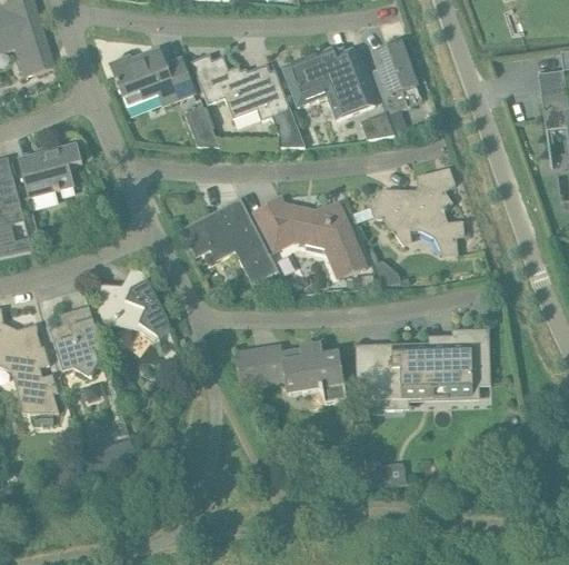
[(0,51),(16,47),(25,77),(55,67),(50,52),(32,0),(13,0),(10,1),(15,13),(8,16),(7,16),(5,7),(0,8),(0,51)]
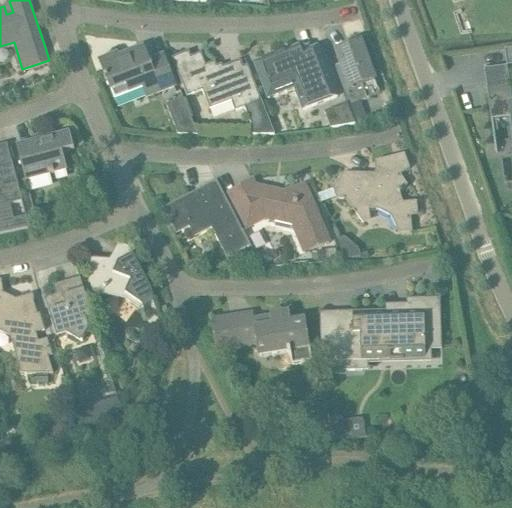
[(366,95),(362,84),(376,79),(362,39),(339,47),(343,60),(334,63),(348,100),(348,101),(366,95)]
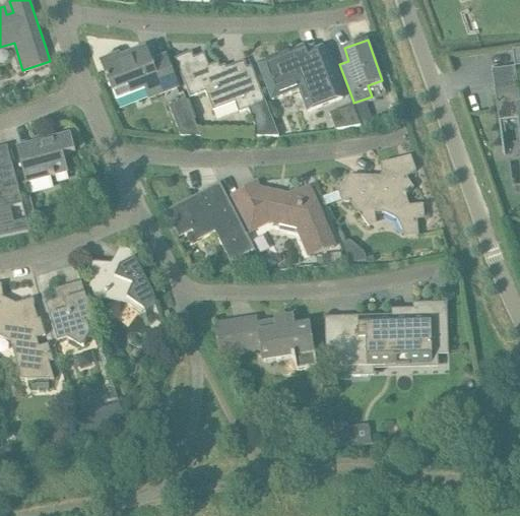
[(304,43),(258,61),(272,97),(299,86),(308,109),(342,95),(323,45),(307,51),(304,43)]
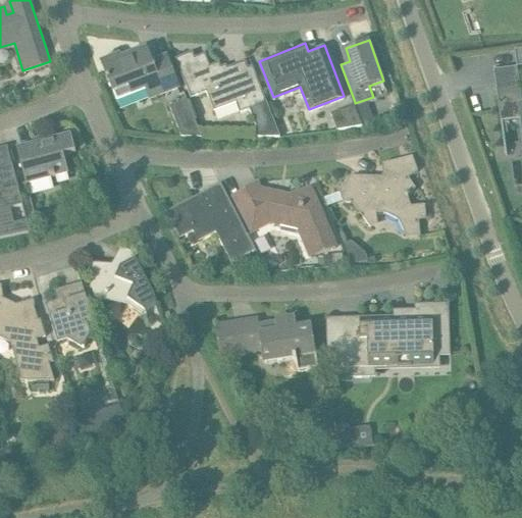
[(246,59),(246,58),(222,67),(219,60),(210,63),(205,51),(195,55),(193,50),(175,56),(191,96),(207,90),(208,93),(214,91),(219,106),(236,100),(240,110),(249,107),(256,125),(256,135),(280,135),(251,58),(246,59)]
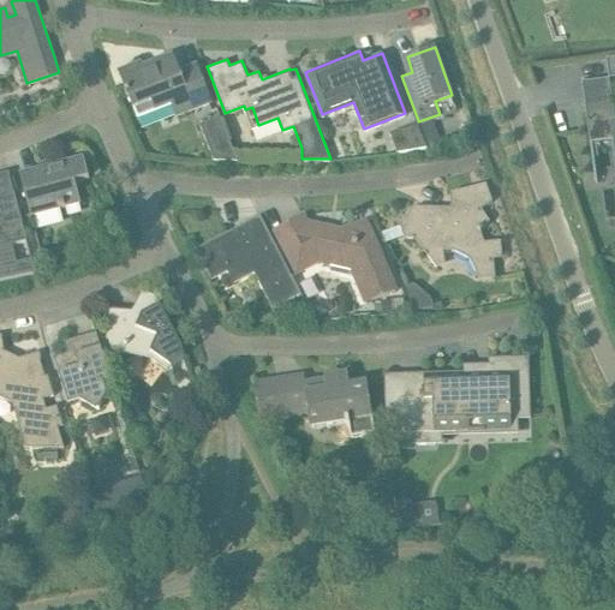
[(179,70),(175,60),(145,72),(141,61),(120,70),(127,89),(125,90),(126,94),(129,93),(135,106),(153,99),(156,107),(172,101),(177,113),(210,100),(196,64),(179,70)]
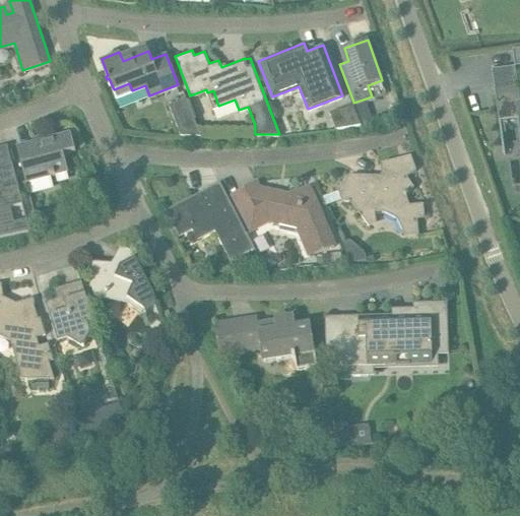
[(519,99),(517,80),(514,81),(497,83),(496,83),(495,83),(499,113),(499,118),(507,117),(518,116),(519,134),(519,99)]
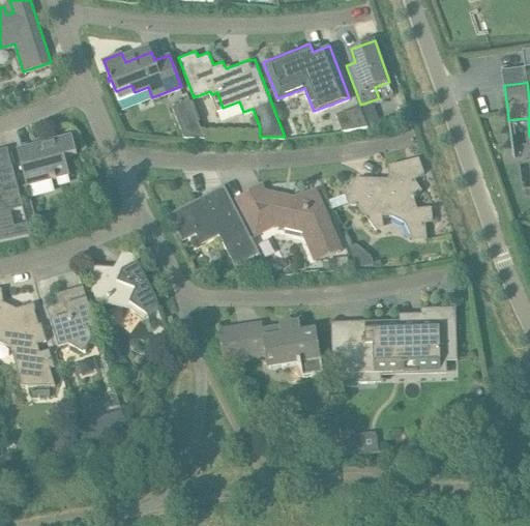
[(205,137),(190,98),(172,106),(183,136),(205,137)]
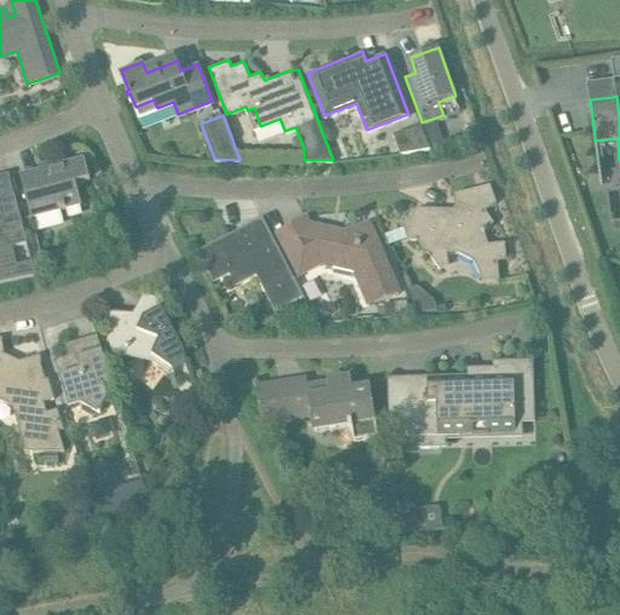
[(422,121),(407,127),(415,149),(431,147),(422,122),(422,121)]
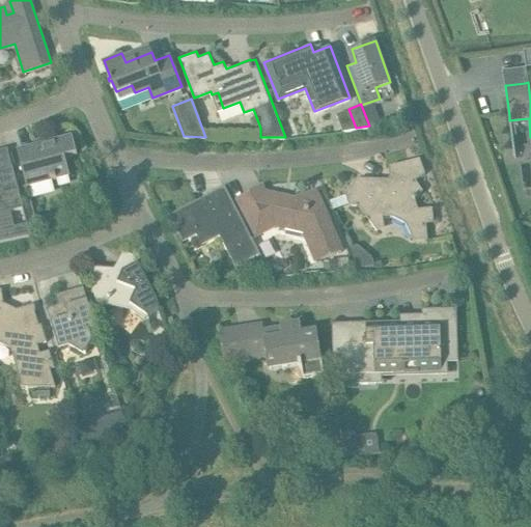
[(77,153),(73,136),(19,150),(18,148),(17,148),(27,185),(28,185),(27,183),(52,176),(52,178),(56,177),(56,174),(68,171),(68,173),(70,173),(65,156),(77,153)]
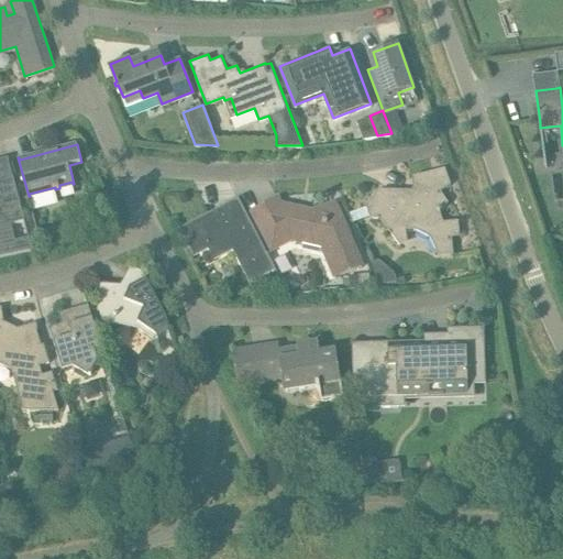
[(451,183),(445,166),(414,174),(412,194),(404,194),(405,188),(379,187),(365,204),(370,214),(381,216),(392,232),(400,228),(416,227),(430,234),(439,253),(453,252),(452,236),(460,232),(459,219),(443,220),(440,210),(449,200),(441,189),(451,183)]
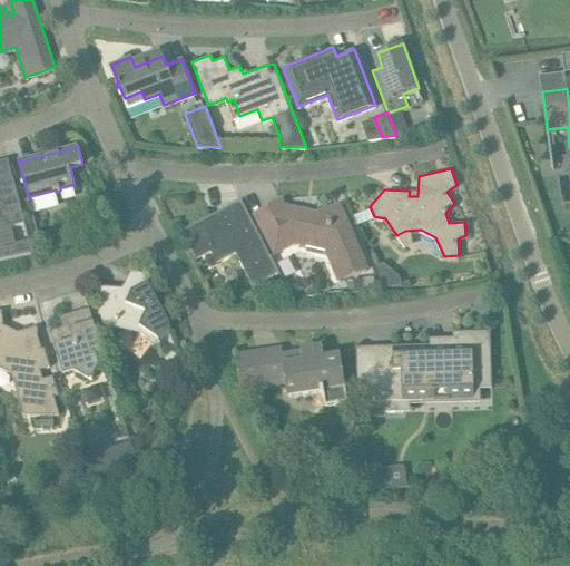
[(0,256),(32,251),(12,174),(0,176),(0,256)]
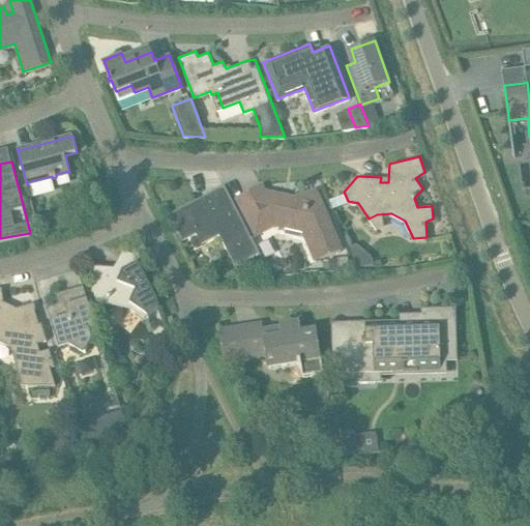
[(305,237),(310,244),(315,242),(321,257),(341,249),(316,187),(289,198),(266,193),(261,182),(236,196),(256,233),(274,223),(285,226),(284,232),(305,237)]
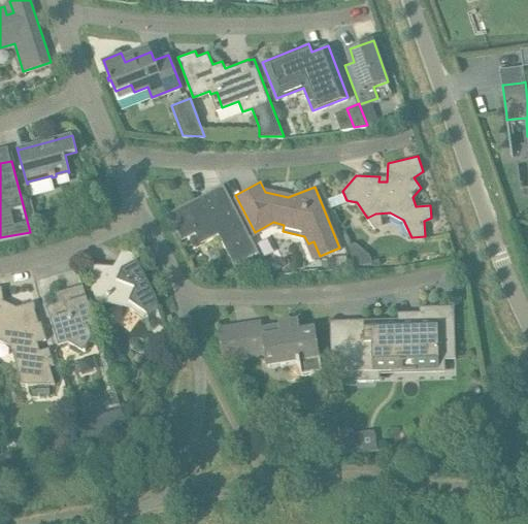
[(258,251),(223,183),(212,189),(215,192),(172,214),(183,234),(204,223),(209,233),(220,227),(237,261),(258,251)]
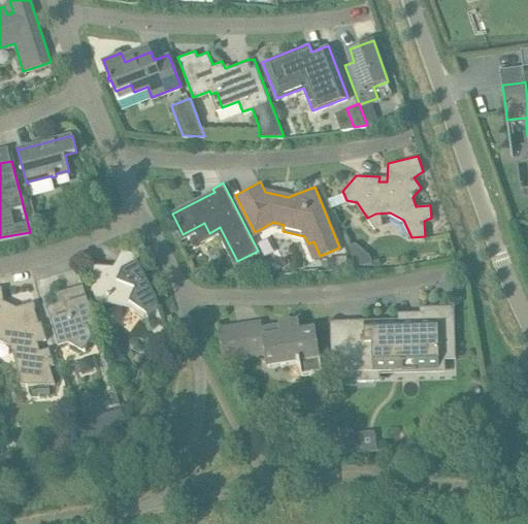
[(26,214),(34,210),(32,199),(23,201),(26,214)]
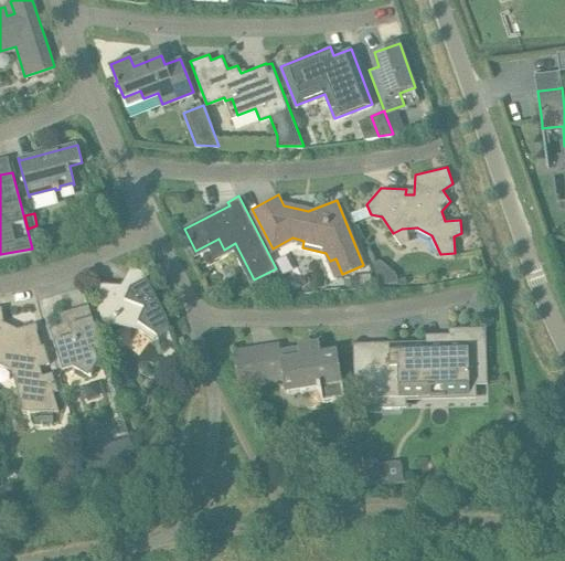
[(142,270),(130,265),(130,266),(131,267),(130,271),(124,282),(123,281),(121,284),(121,285),(116,287),(114,283),(100,282),(98,293),(102,299),(97,307),(103,321),(118,319),(139,324),(157,336),(169,325),(167,318),(142,270)]
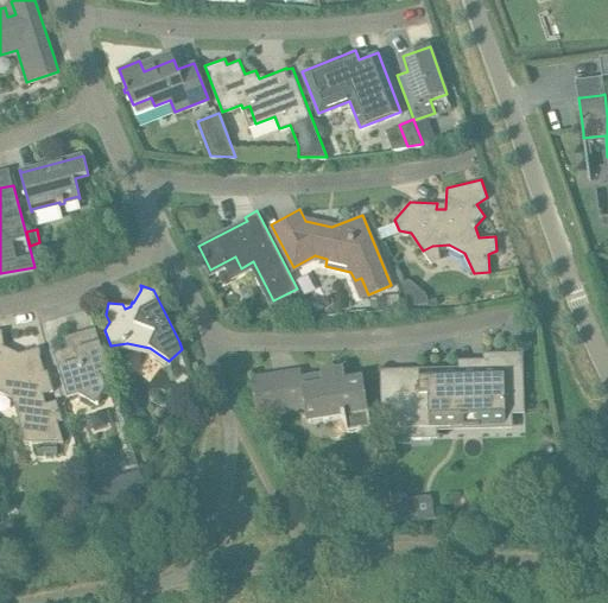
[(388,293),(377,294),(378,309),(390,308),(390,304),(388,293)]
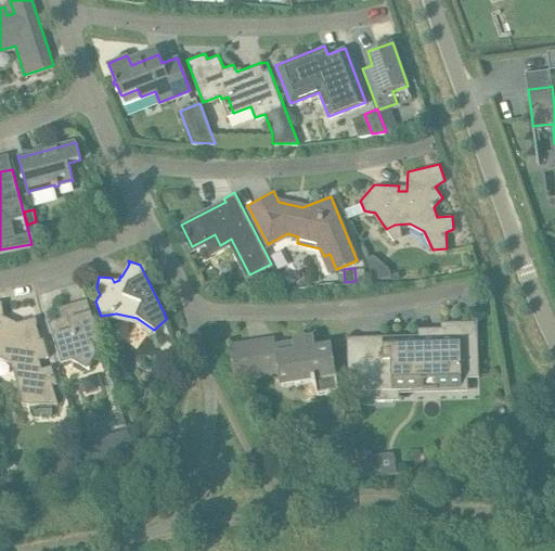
[(292,271),(283,270),(278,276),(279,277),(285,286),(287,285),(297,279),(292,271)]
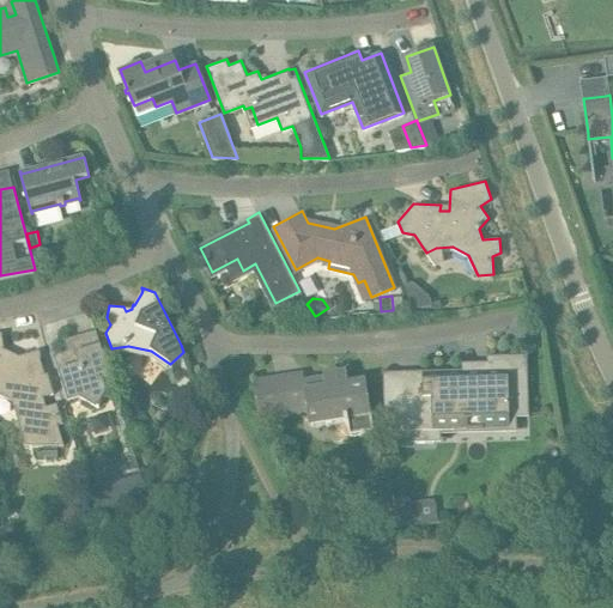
[(110,377),(96,328),(64,339),(67,350),(54,354),(67,399),(80,395),(98,405),(108,390),(107,389),(103,378),(110,377)]
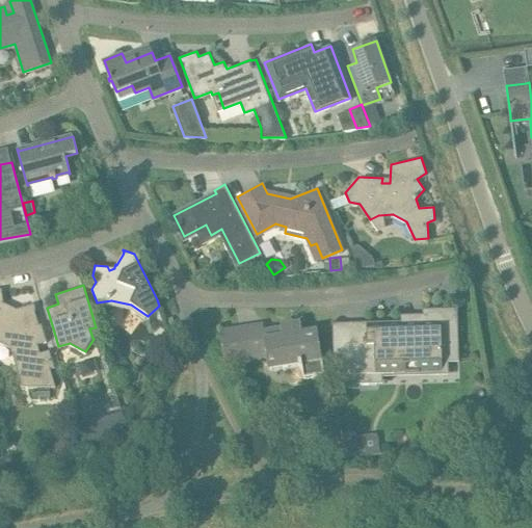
[(0,338),(16,343),(28,386),(55,386),(50,368),(54,366),(50,349),(41,352),(37,343),(47,340),(42,323),(38,323),(33,305),(14,310),(4,307),(1,288),(0,288),(0,338)]
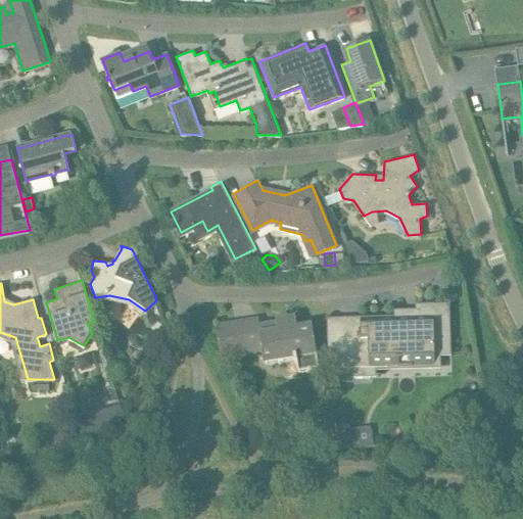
[(452,348),(449,301),(415,302),(416,316),(411,316),(411,314),(327,317),(328,347),(335,347),(336,376),(371,375),(370,363),(409,362),(409,364),(415,364),(415,362),(435,361),(435,349),(452,348)]
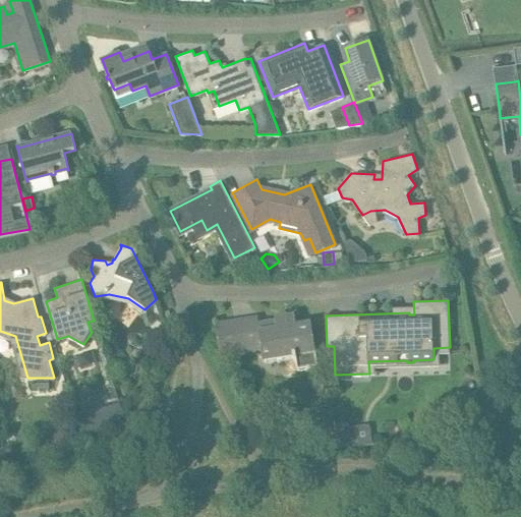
[(296,325),(294,314),(284,316),(285,321),(277,322),(277,320),(257,323),(256,317),(215,323),(220,353),(261,347),(263,359),(293,354),(293,359),(295,358),(297,367),(317,364),(310,323),(296,325)]
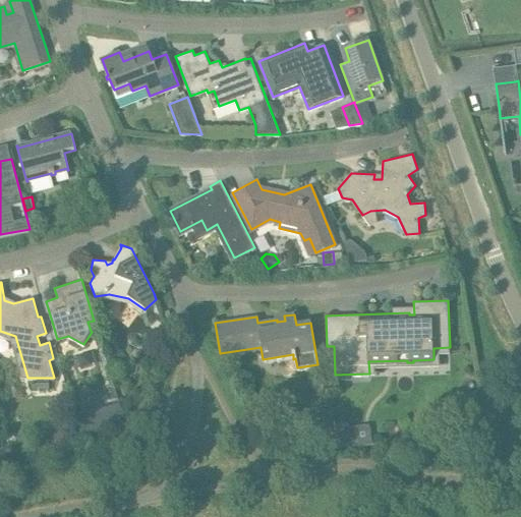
[(66,421),(50,431),(58,445),(74,437),(66,421)]
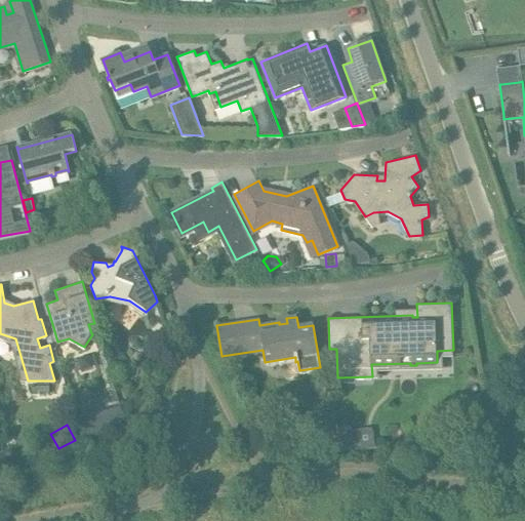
[(98,433),(92,429),(79,429),(83,441),(98,433)]
